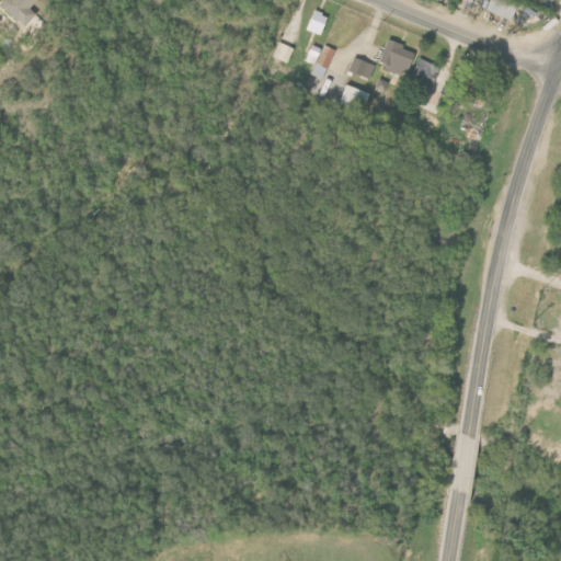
[(1,0),(0,2),(0,3),(25,27),(37,14),(31,8),(38,0),(1,0)]
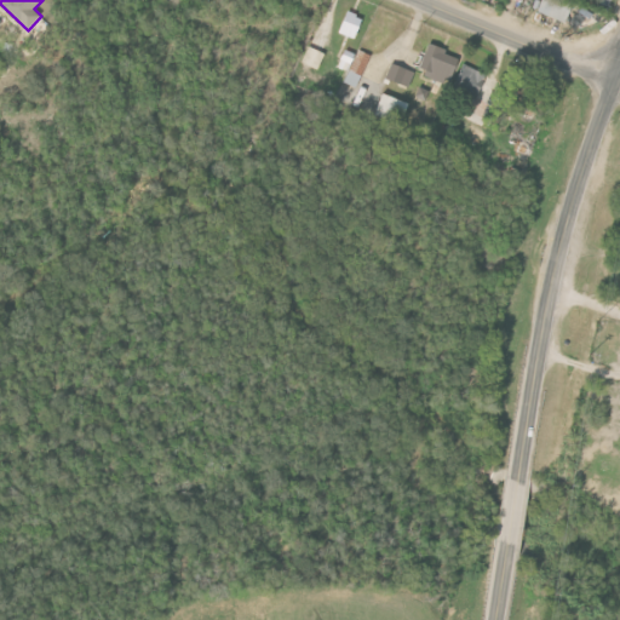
[(567,23),(572,10),(587,15),(590,7),(568,0),(541,0),(538,12),(567,23)]
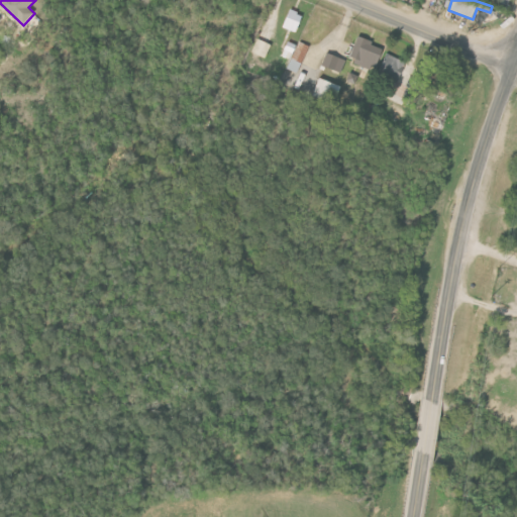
[(284,27),(297,32),(304,14),(291,9),(284,27)]
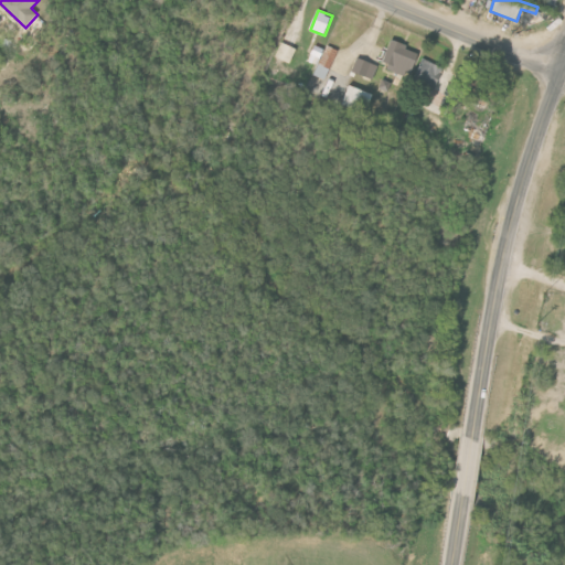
[(382,65),(409,77),(420,52),(392,40),(382,65)]
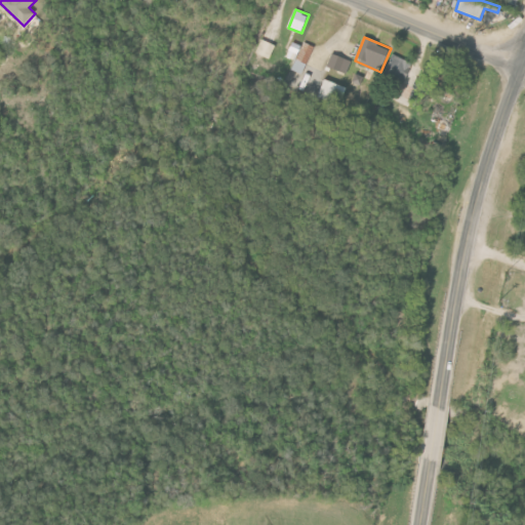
[(256,53),(271,58),(276,44),(261,39),(256,53)]
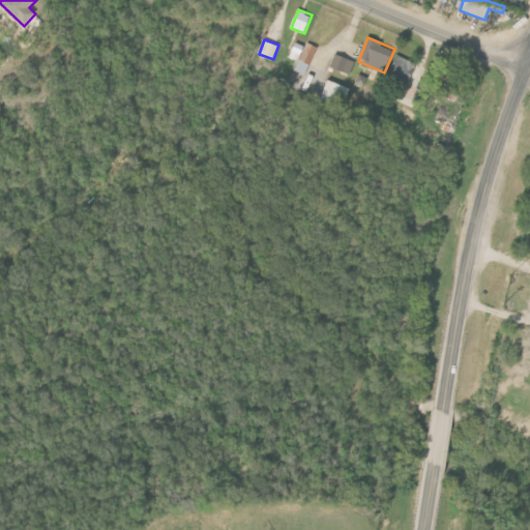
[(317,47),(306,42),(305,46),(295,42),(290,58),(298,61),(294,71),(306,76),(317,47)]
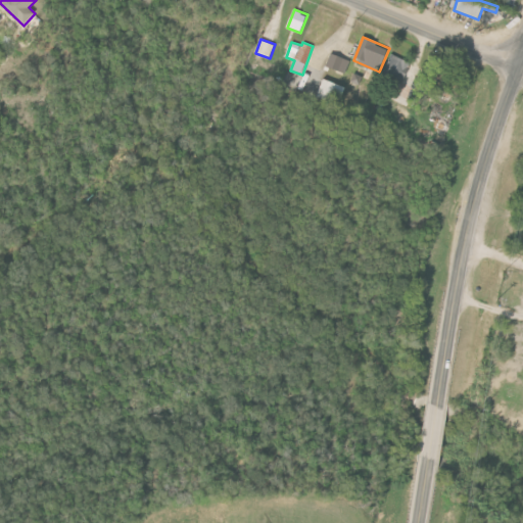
[(350,60),(331,53),(326,66),(345,74),(350,60)]
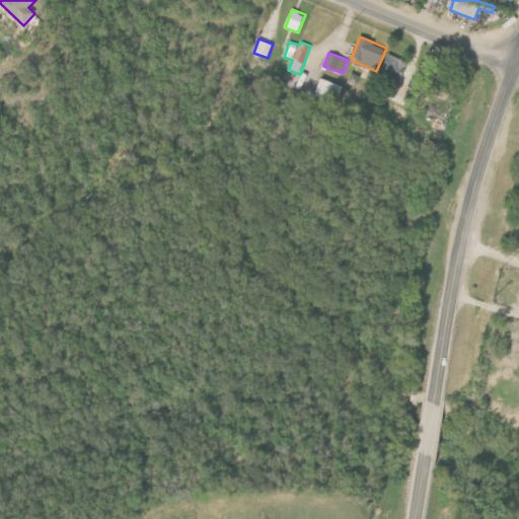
[(401,81),(409,61),(388,54),(381,74),(401,81)]
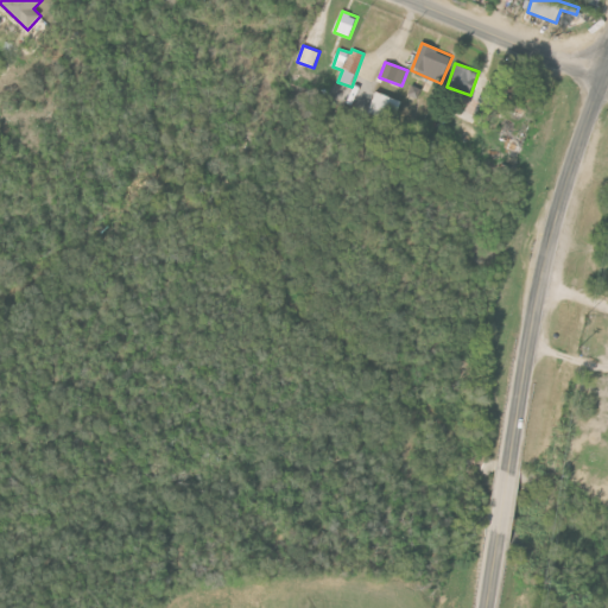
[(366,113),(391,124),(400,102),(375,92),(366,113)]
